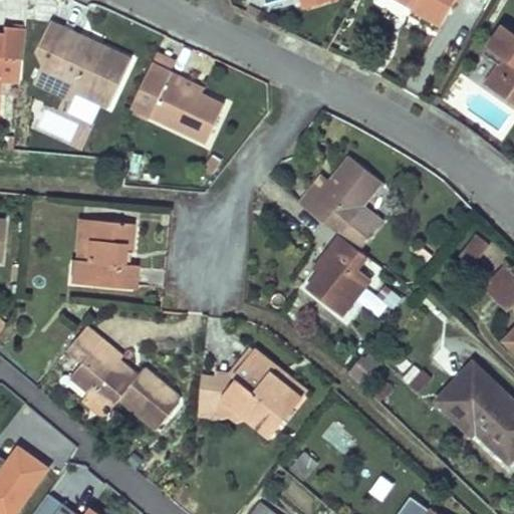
[(415,0),(411,7),(440,24),(453,0),(415,0)]
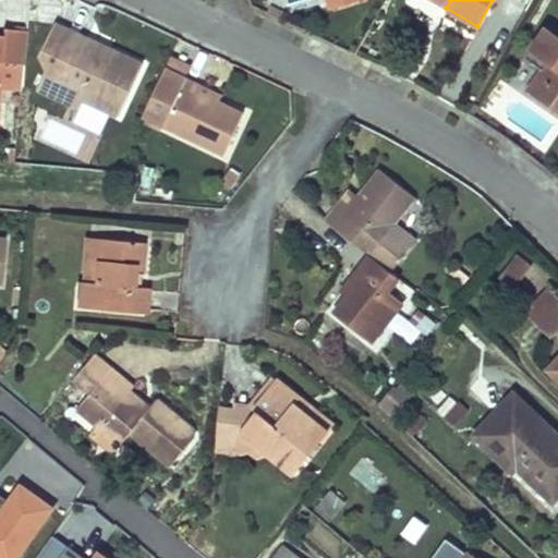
[(278,17),(282,10),(269,3),(265,12),(278,17)]
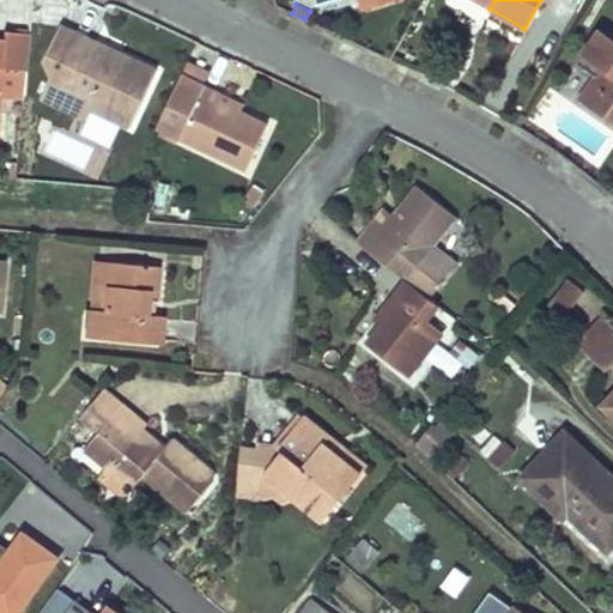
[(38,95),(83,117),(89,105),(104,113),(128,123),(155,70),(60,24),(43,58),(48,74),(38,95)]
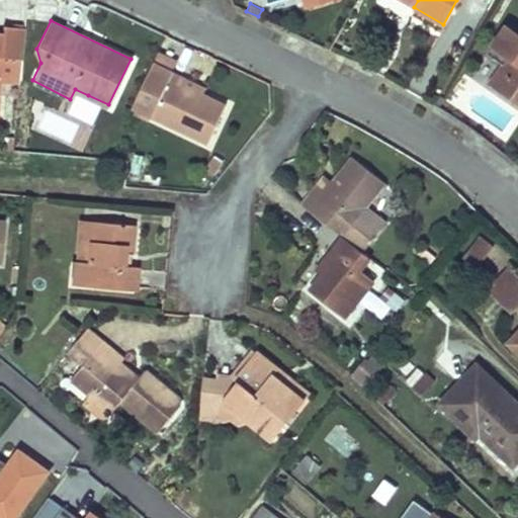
[(0,74),(2,55),(21,57),(21,56),(22,44),(24,25),(3,23),(2,30),(0,30),(0,74)]
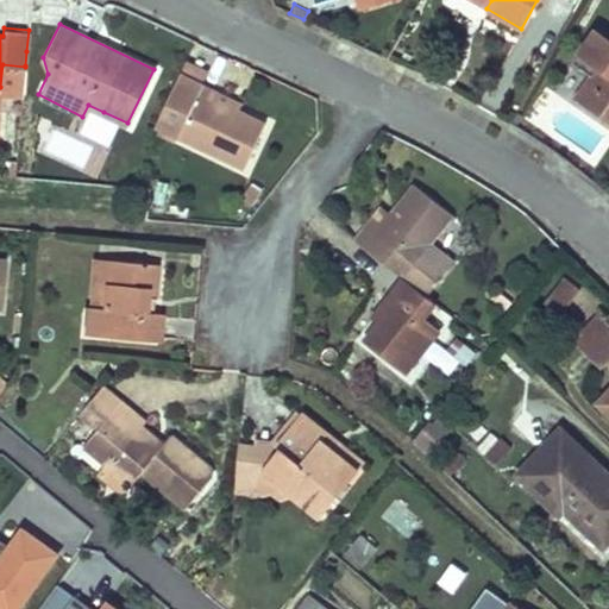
[(608,48),(576,96),(608,118),(608,48)]
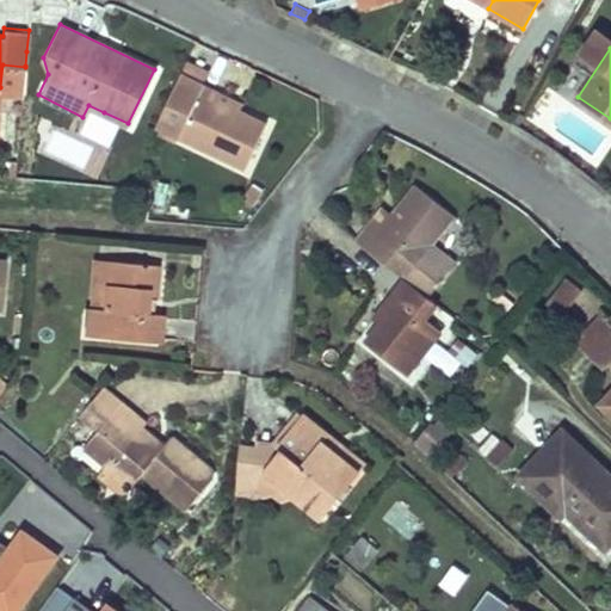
[(185,57),(179,71),(203,81),(210,69),(185,57)]
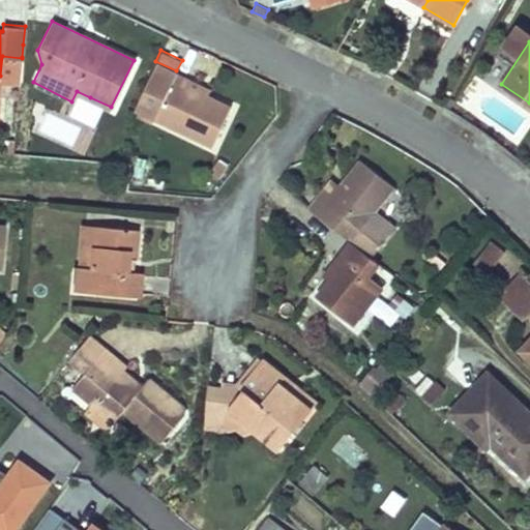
[(134,106),(134,108),(211,144),(230,105),(205,93),(186,84),(189,78),(176,70),(155,61),(143,87),(134,106)]
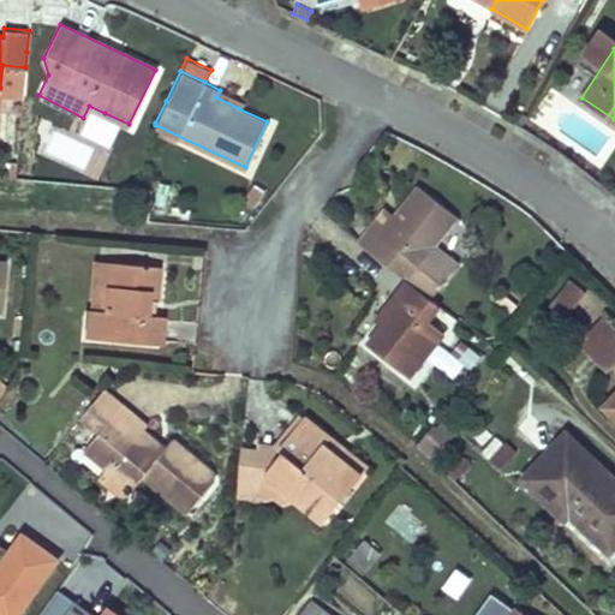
[(220,90),(216,97),(238,108),(242,100),(220,90)]
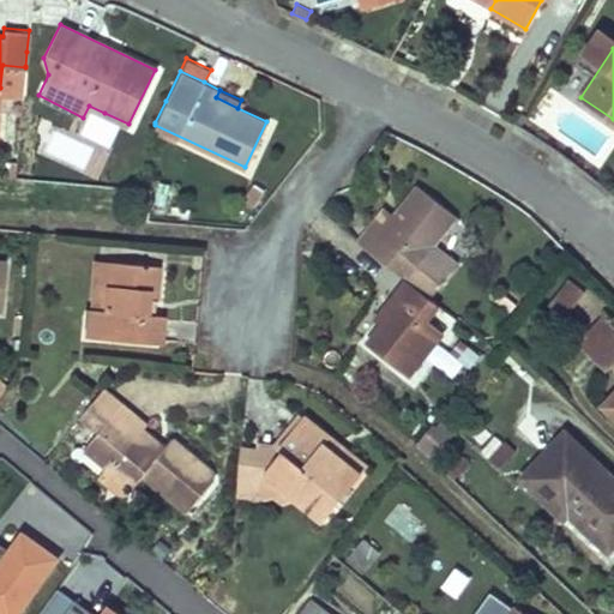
[(89,106),(83,118),(98,125),(104,113),(89,106)]
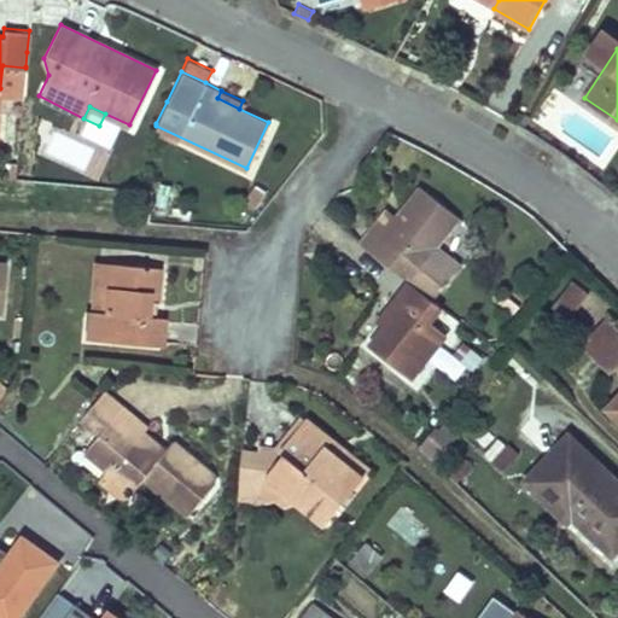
[(396,213),(369,248),(410,280),(421,266),(443,283),(460,264),(437,245),(460,217),(419,184),(396,213)]
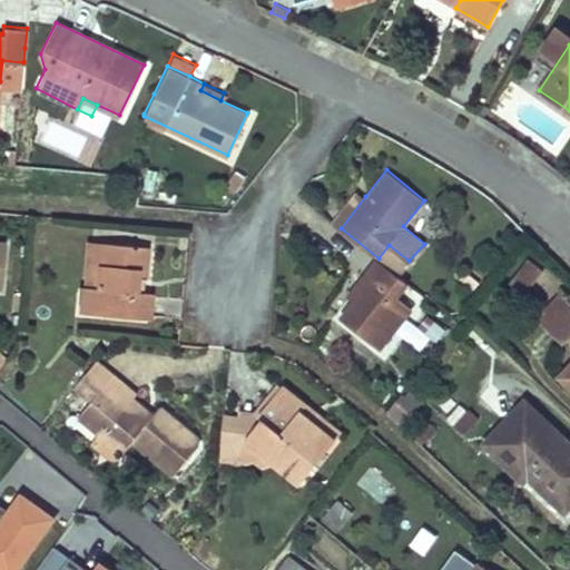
[(357,189),(332,220),(341,228),(365,196),(357,189)]
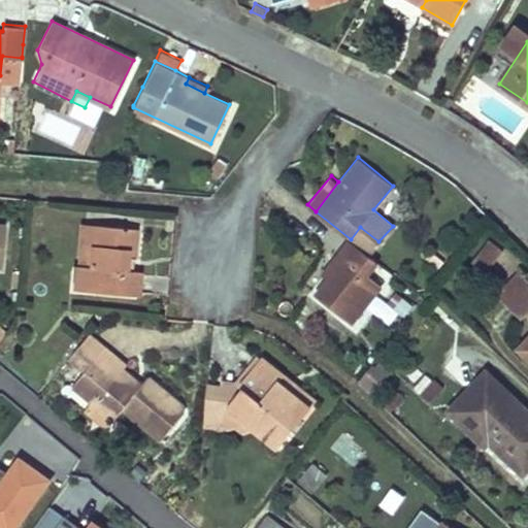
[(87,225),(83,268),(90,268),(92,244),(96,245),(97,226),(87,225)]
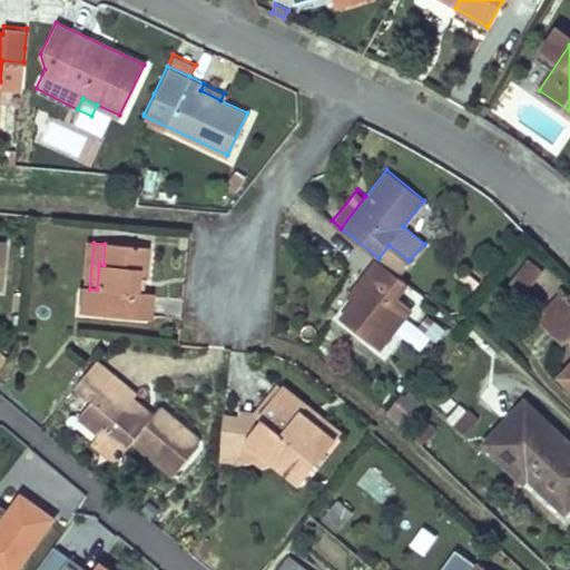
[(97,290),(89,290),(82,288),(80,313),(150,320),(153,295),(143,294),(135,294),(135,279),(145,281),(147,248),(105,244),(104,265),(99,264),(97,290)]
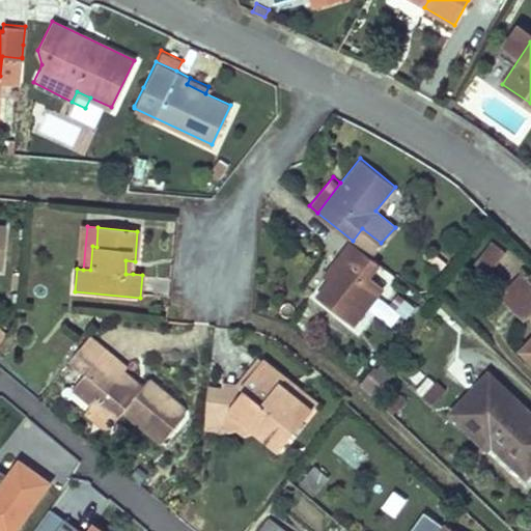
[(362,228),(353,241),(361,247),(371,255),(381,243),(362,228)]
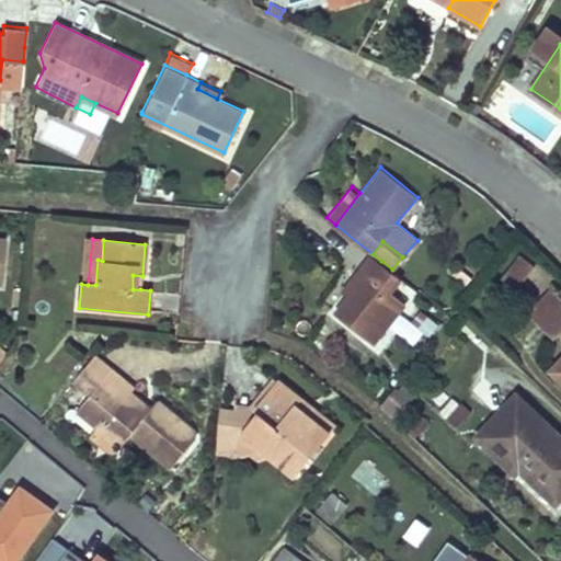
[(368,274),(351,295),(336,312),(371,341),(403,299),(389,288),(400,276),(392,270),(381,261),(373,254),(361,268),(368,274)]
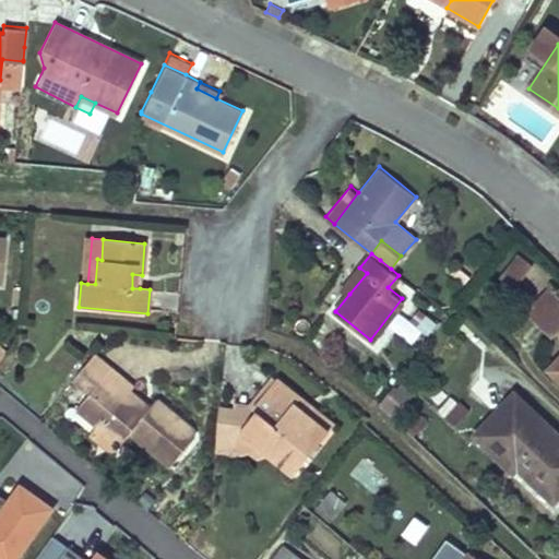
[(515,288),(532,266),(518,256),(501,277),(515,288)]
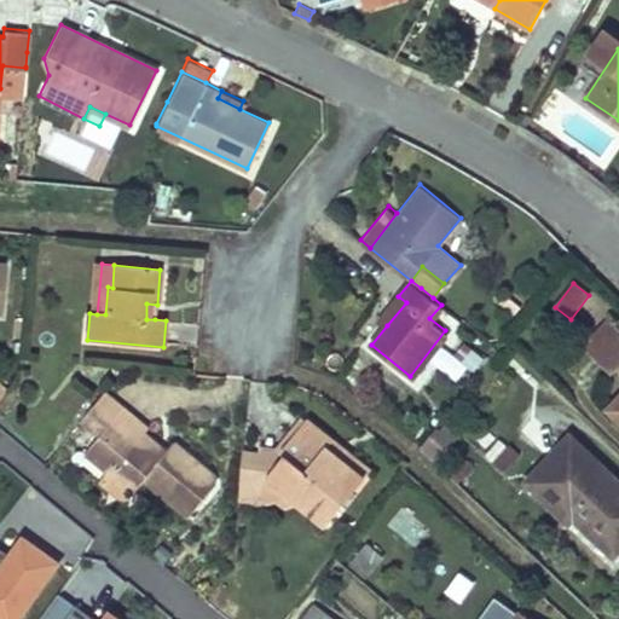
[(526,307),(533,299),(516,285),(509,294),(526,307)]
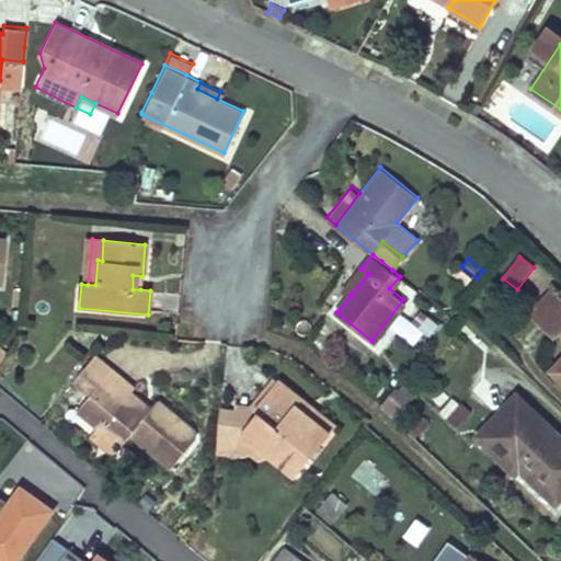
[(361,268),(345,289),(351,295),(368,274),(361,268)]
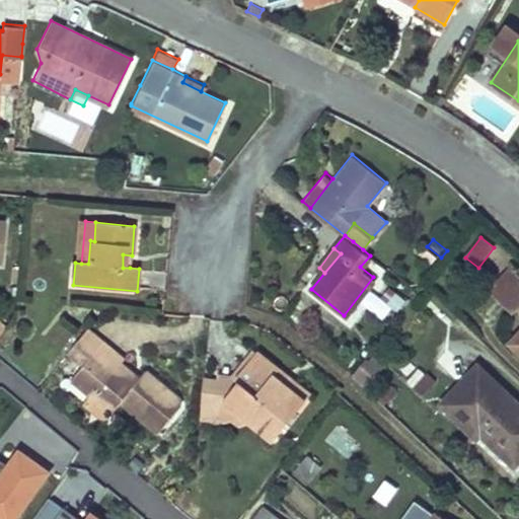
[(123,268),(130,268),(132,255),(123,254),(123,268)]
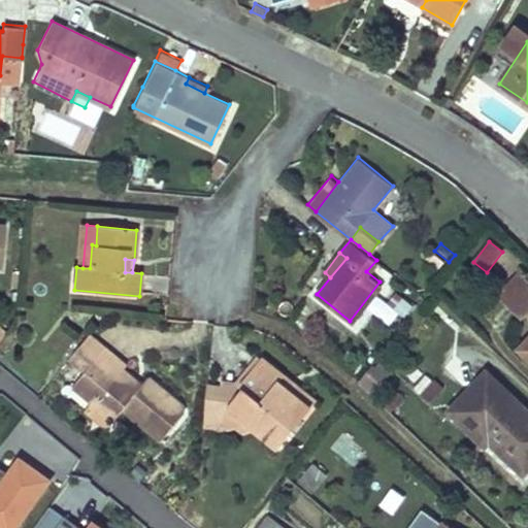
[(527,279),(520,272),(497,295),(521,319),(527,310),(527,279)]
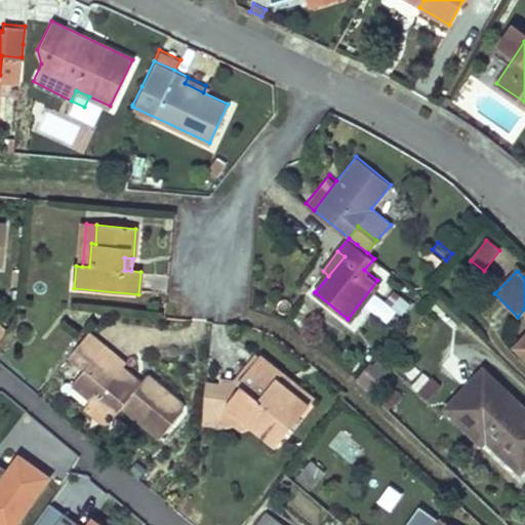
[(90,330),(70,354),(85,366),(74,379),(94,398),(116,415),(125,405),(163,436),(184,411),(185,400),(149,372),(143,379),(138,385),(119,370),(123,364),(126,361),(90,330)]
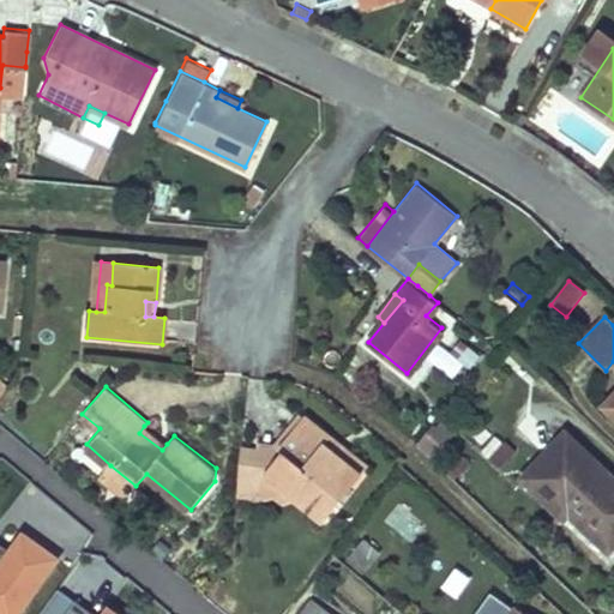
[(272,444),(277,447),(300,417),(295,414),(272,444)]
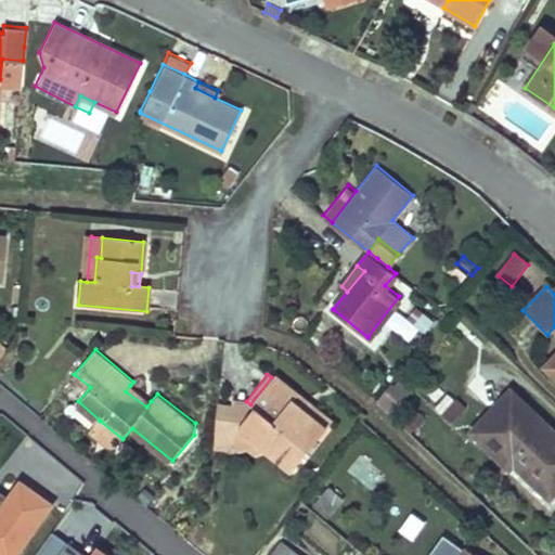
[(293,472),(325,429),(291,403),(295,396),(271,377),(250,404),(254,408),(237,428),(237,438),(229,451),(233,455),(247,452),(253,456),(259,446),(293,472)]
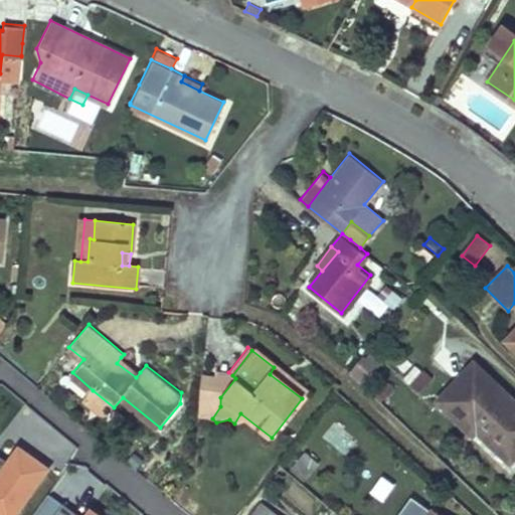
[(140,372),(121,357),(117,363),(136,377),(140,372)]
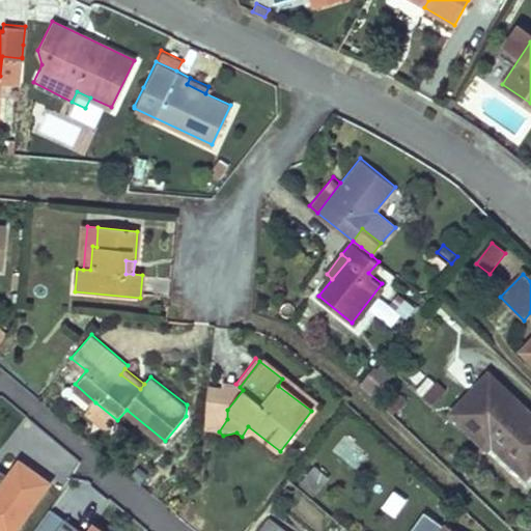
[(373,394),(385,376),(373,369),(362,386),(373,394)]
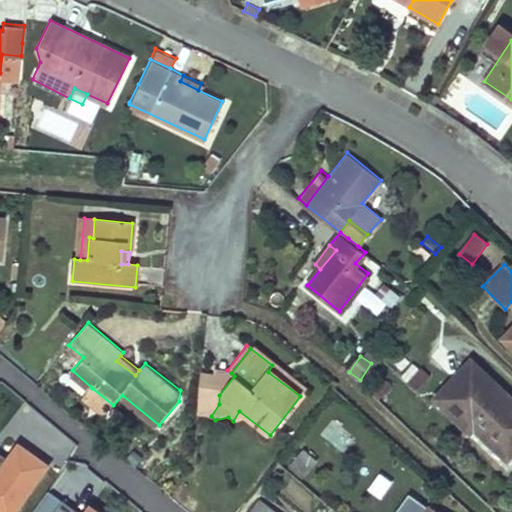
[(511,401),(471,362),(437,398),(470,432),(474,428),(507,460),(511,454),(511,401)]
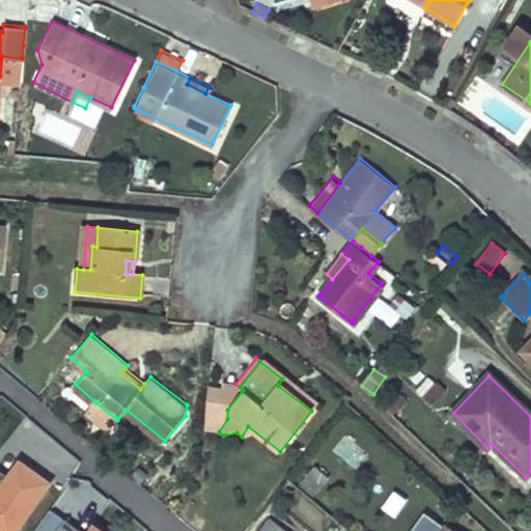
[(432,376),(419,390),(424,395),(438,382),(432,376)]
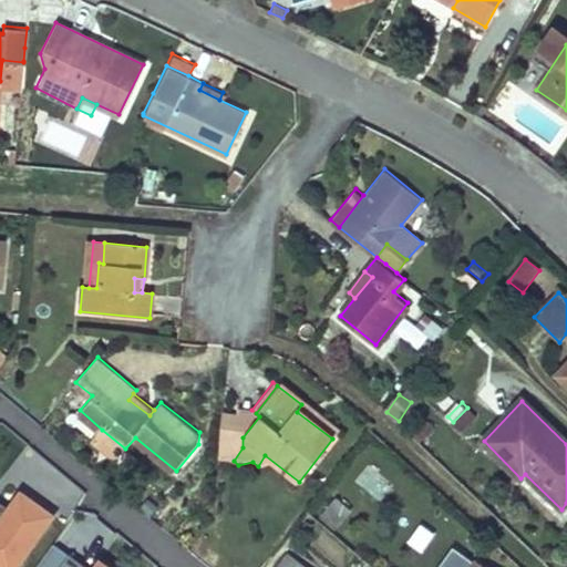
[(301,404),(297,412),(332,439),(337,431),(301,404)]
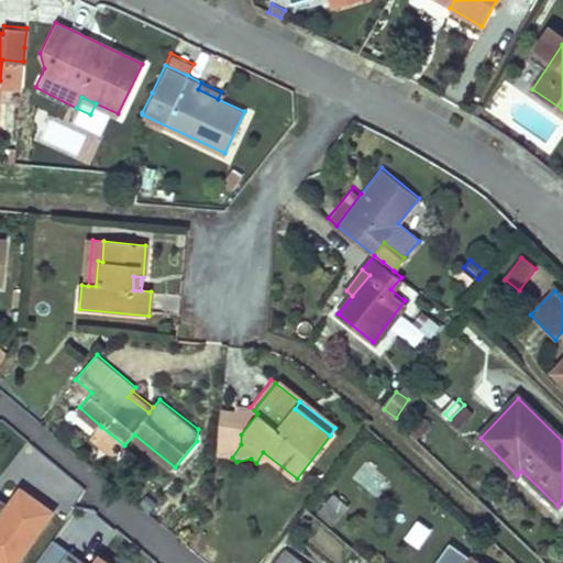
[(124,445),(101,427),(94,435),(117,454),(124,445)]
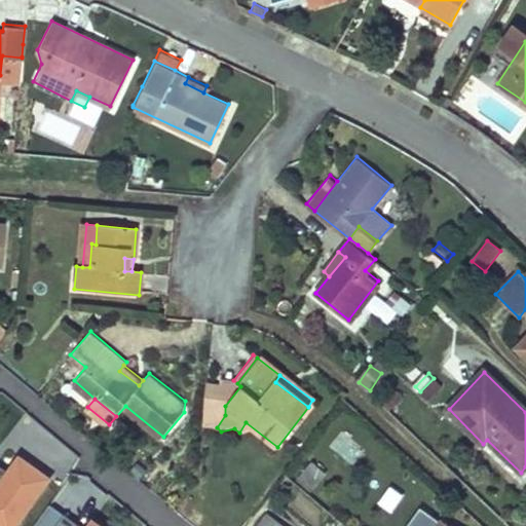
[(0,525),(1,525),(19,525),(52,479),(21,457),(9,474),(0,466),(0,525)]
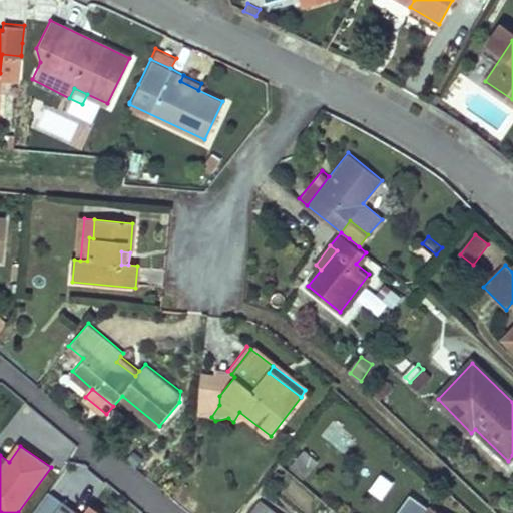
[(317,462),(305,451),(292,467),(304,478),(317,462)]
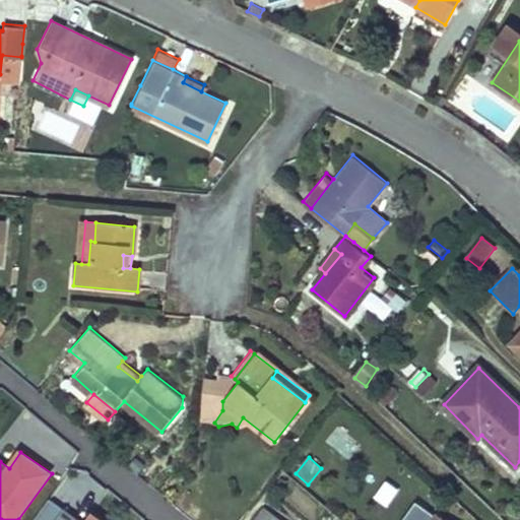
[(77,519),(62,508),(53,519),(98,519),(90,515),(86,519),(77,519)]
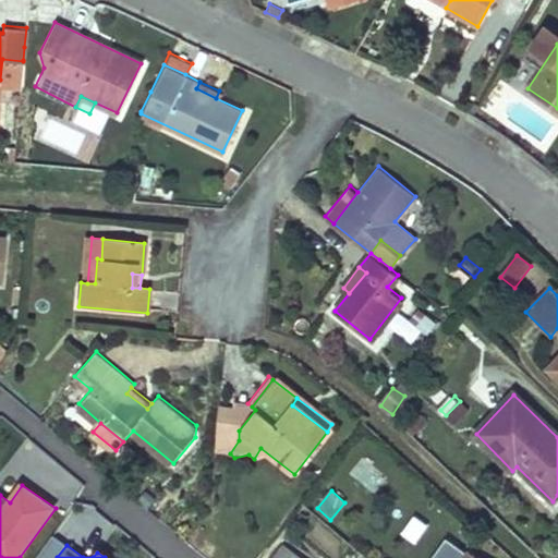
[(296,557),(284,548),(276,557),(296,557)]
